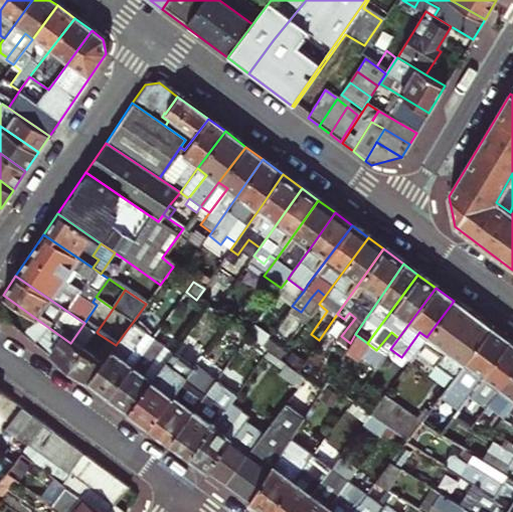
[(311,298),(319,304),(325,296),(318,290),(311,298)]
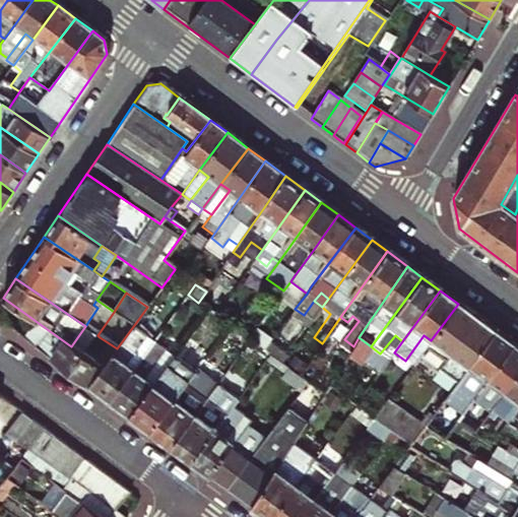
[(438,370),(456,384),(495,331),(458,304),(431,340),(426,347),(444,362),(438,370)]
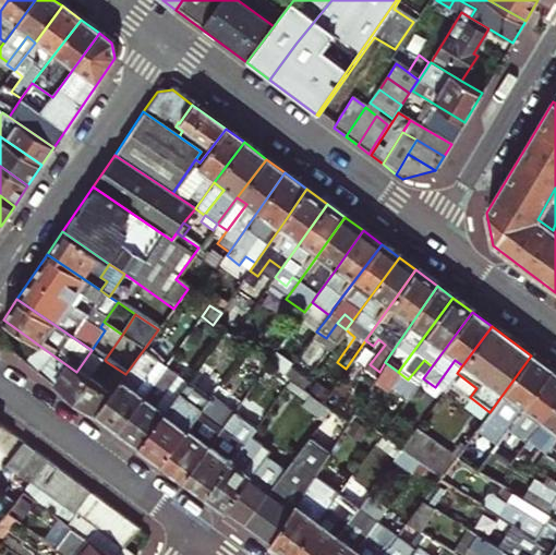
[(92,383),(76,372),(38,345),(25,364),(95,417),(110,396),(92,383)]
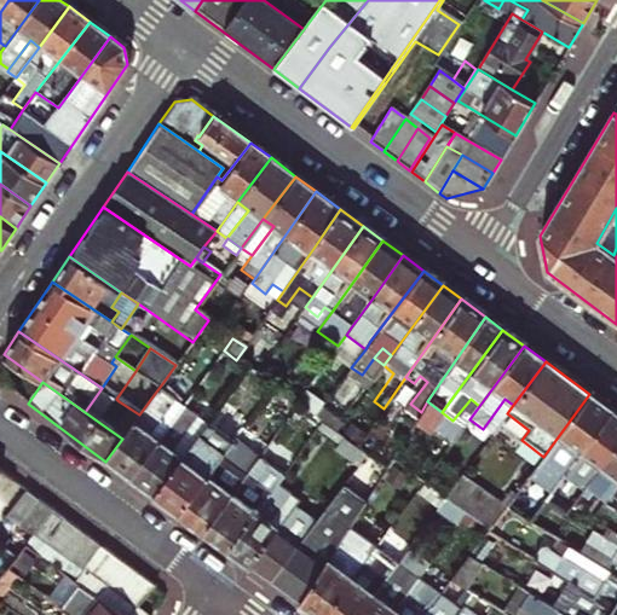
[(105,462),(130,479),(177,415),(183,406),(167,394),(172,387),(163,382),(139,415),(122,439),(105,462)]
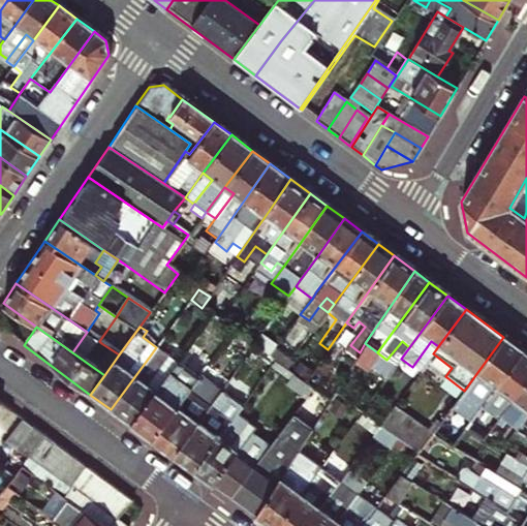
[(483,404),(489,396),(522,350),(503,337),(464,391),(452,407),(461,414),(457,420),(466,427),(475,414),(483,404)]
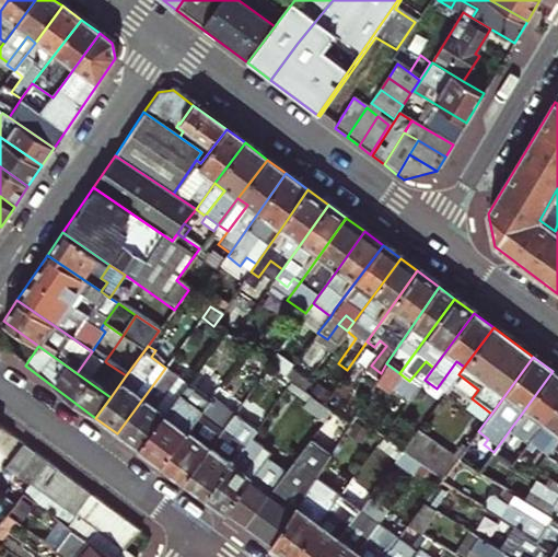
[(419,387),(425,380),(433,368),(426,361),(409,381),(419,387)]
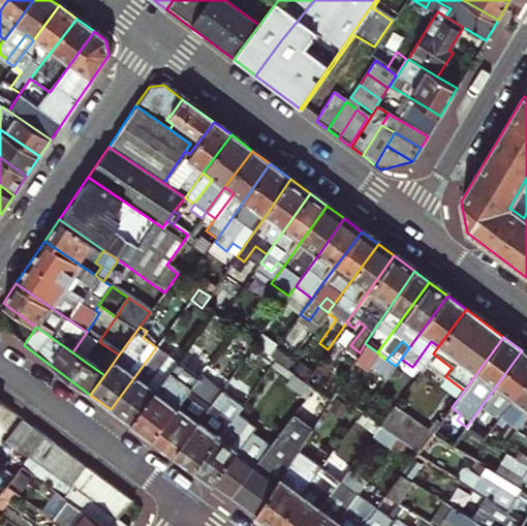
[(412,367),(420,372),(433,353),(438,346),(431,341),(412,367)]
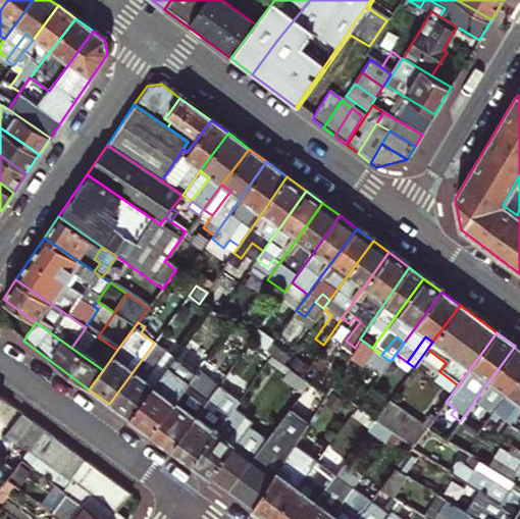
[(103,370),(117,350),(100,339),(86,358),(103,370)]
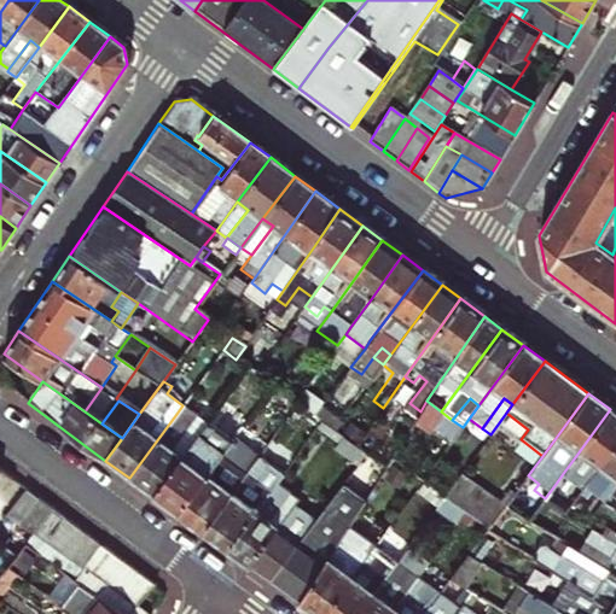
[(412,422),(426,433),(441,411),(426,401),(420,411),(412,422)]
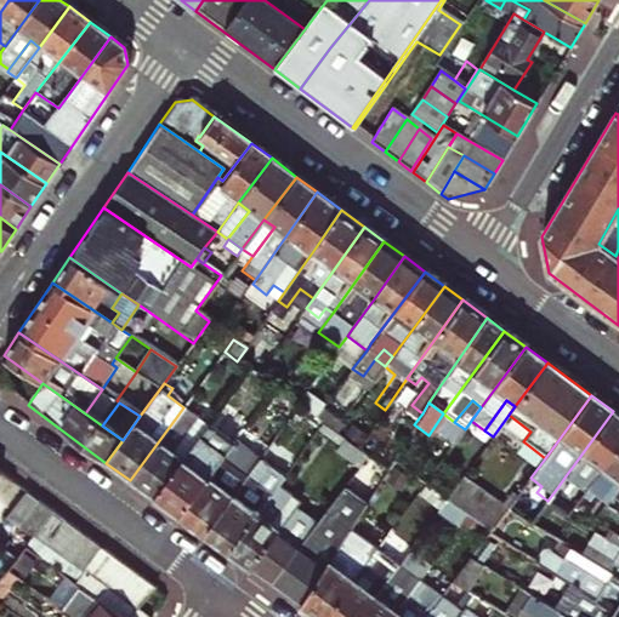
[(130,480),(154,498),(208,426),(183,407),(177,416),(130,480)]
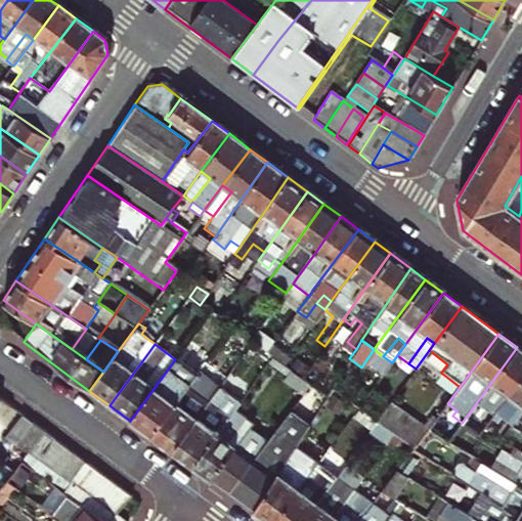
[(478,400),(495,413),(521,375),(521,351),(517,347),(484,392),(478,400)]
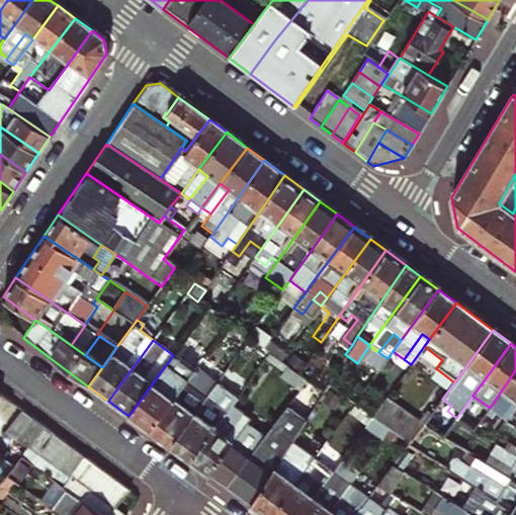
[(129,416),(149,431),(193,370),(173,355),(129,416)]
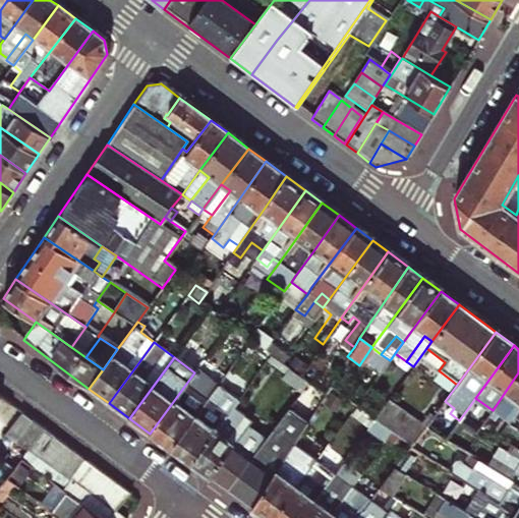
[(195,370),(207,380),(213,371),(202,362),(195,370)]
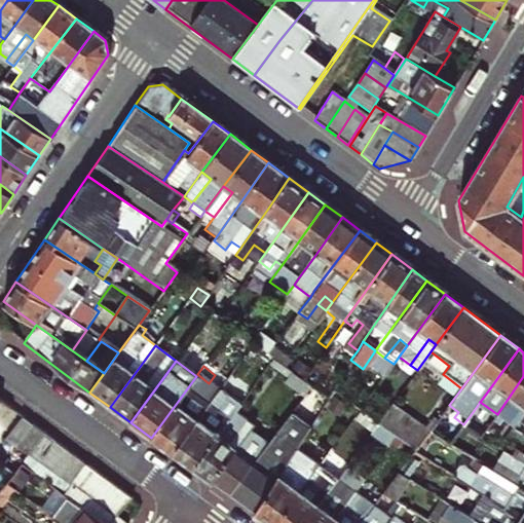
[(151,438),(173,453),(208,404),(198,398),(209,383),(197,374),(196,376),(151,438)]
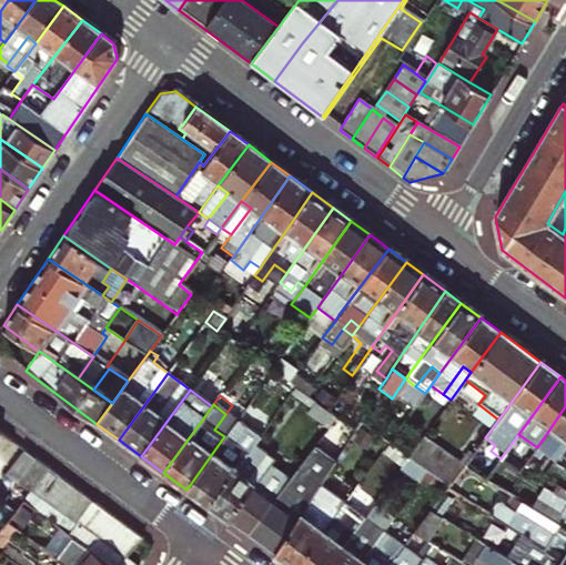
[(307,414),(327,430),(335,419),(326,412),(315,404),(307,414)]
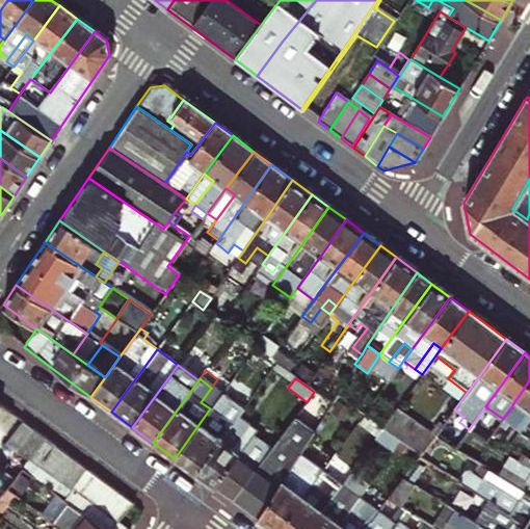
[(504,453),(526,422),(529,416),(529,380),(503,419),(495,429),(486,442),(504,453)]
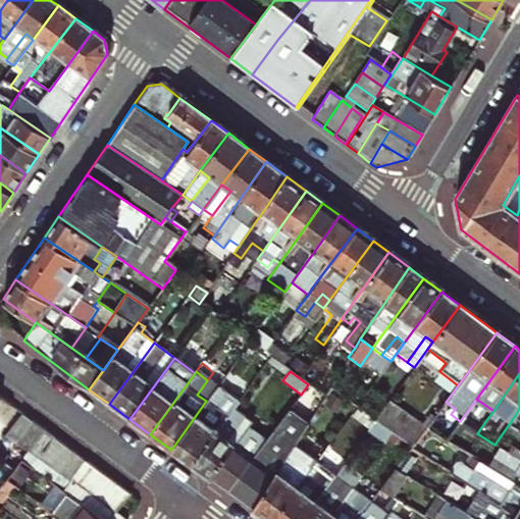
[(197,395),(206,401),(216,387),(207,380),(197,395)]
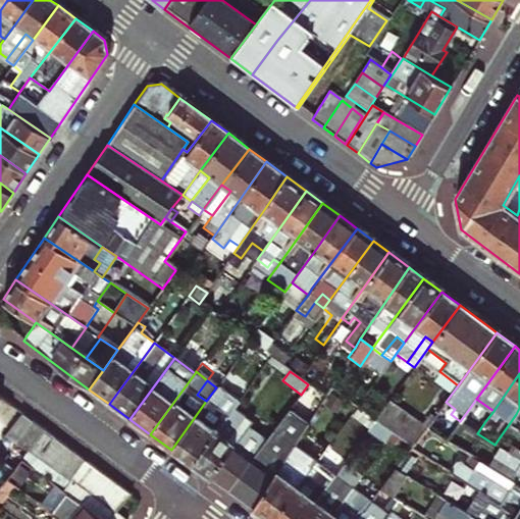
[(348,402),(353,395),(334,380),(329,388),(348,402)]
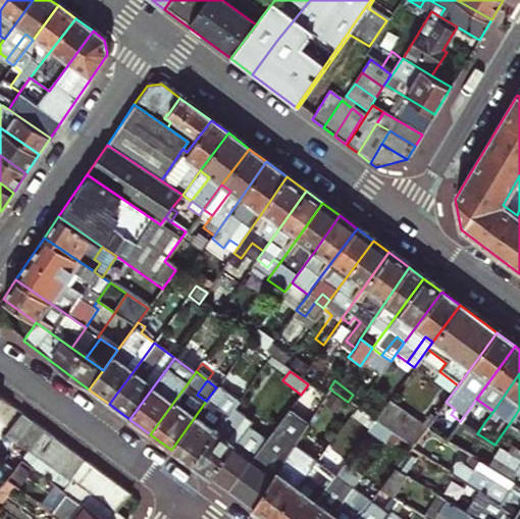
[(289,411),(296,416),(315,390),(308,384),(301,395),(289,411)]
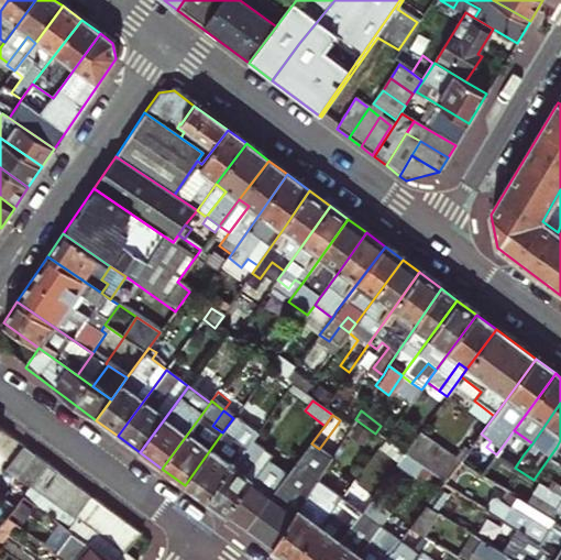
[(185,485),(207,502),(252,440),(256,435),(233,418),(222,432),(185,485)]
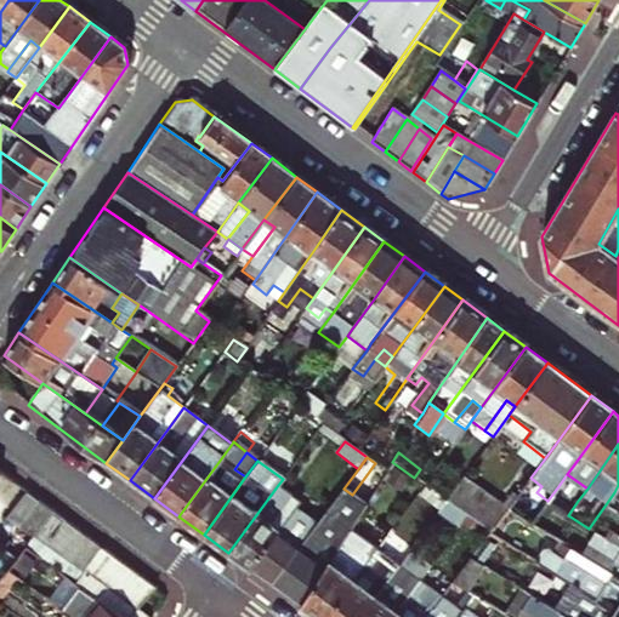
[(424,485),(446,502),(453,491),(431,475),(424,485)]
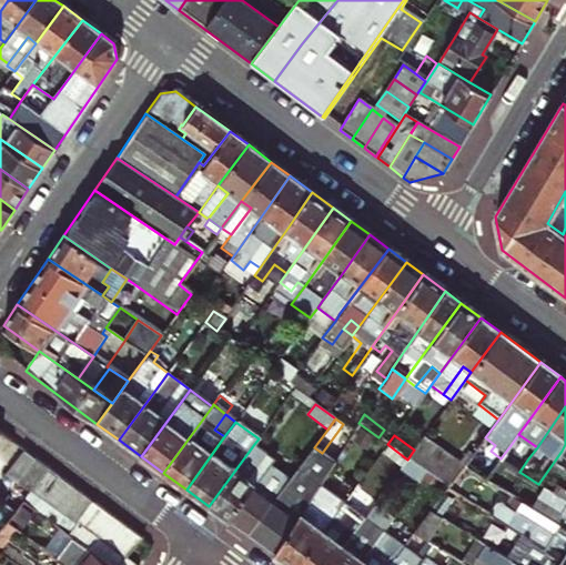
[(447,490),(463,467),(422,440),(414,450),(407,460),(447,490)]
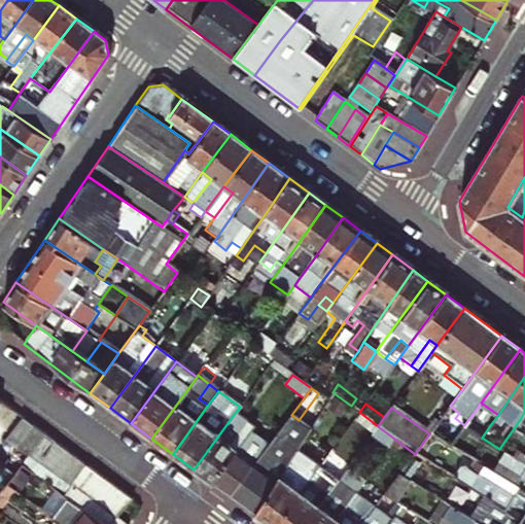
[(194,469),(230,496),(264,452),(245,438),(254,425),(236,412),(194,469)]
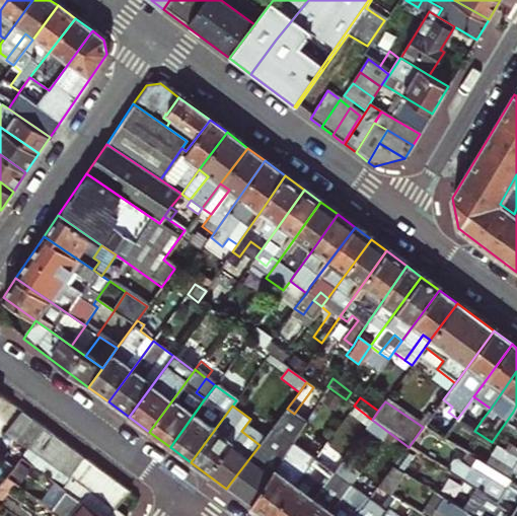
[(456,421),(474,431),(483,419),(466,407),(457,419),(456,421)]
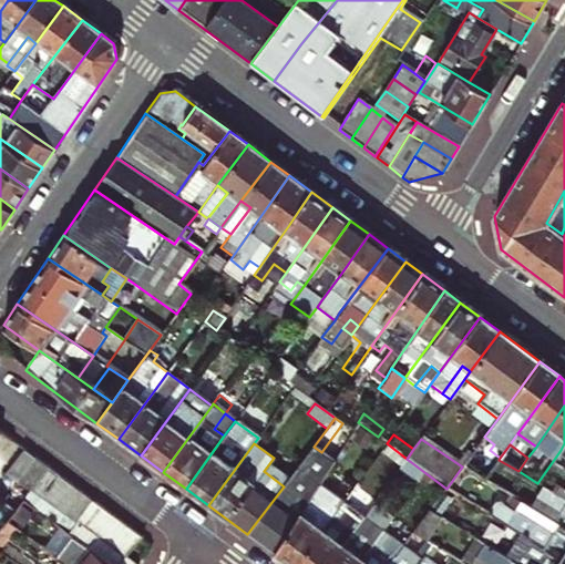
[(247,534),(275,554),(318,486),(334,461),(321,452),(314,447),(284,486),(247,534)]
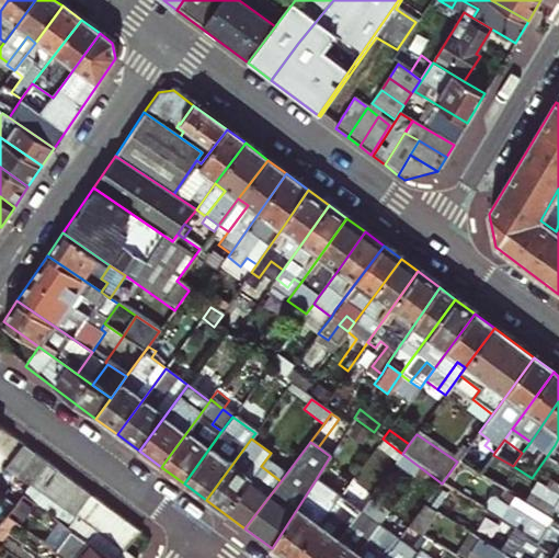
[(4,471),(16,480),(35,455),(23,446),(4,471)]
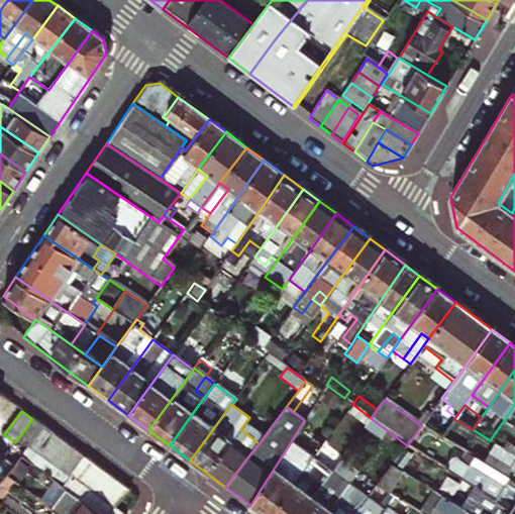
[(22,448),(25,450),(42,427),(32,419),(15,442),(22,448)]
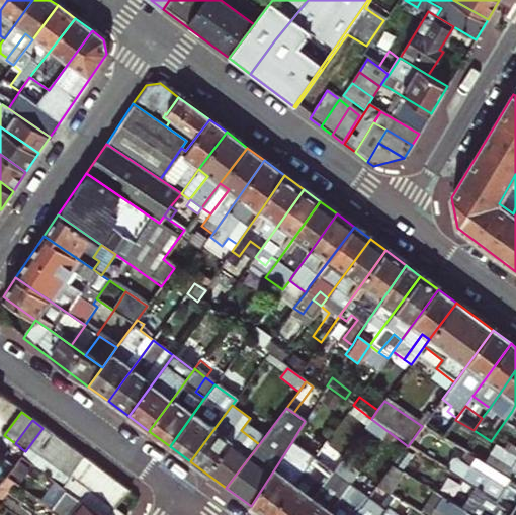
[(408,446),(419,453),(433,433),(422,426),(408,446)]
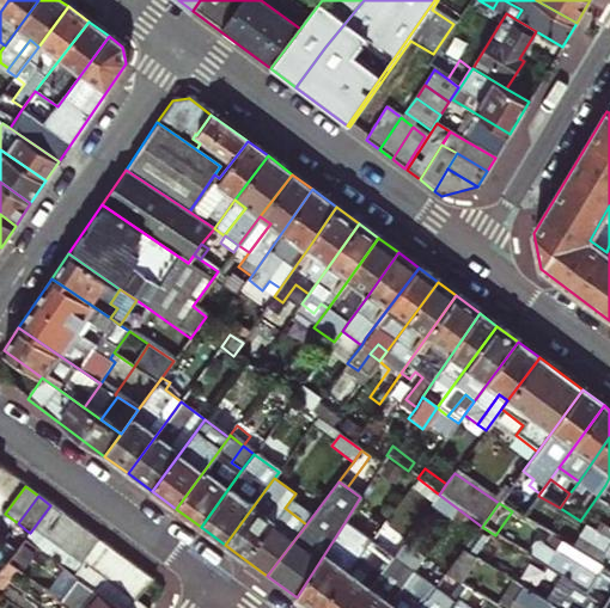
[(30,533),(43,542),(63,515),(50,505),(30,533)]
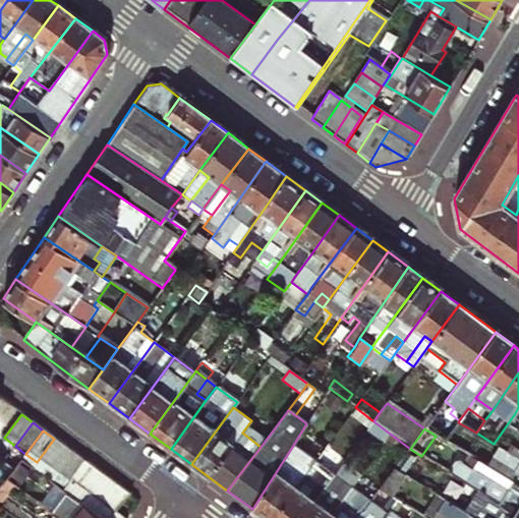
[(0,460),(10,468),(22,452),(15,446),(4,438),(0,435),(0,460)]
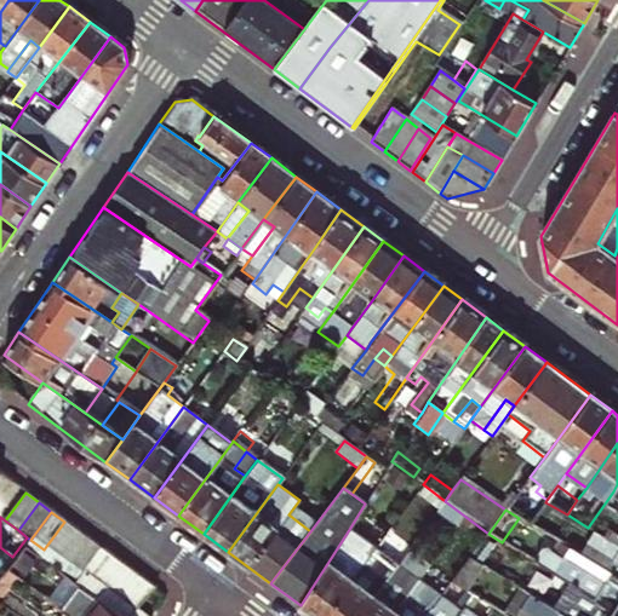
[(44,550),(56,558),(76,530),(64,522),(44,550)]
